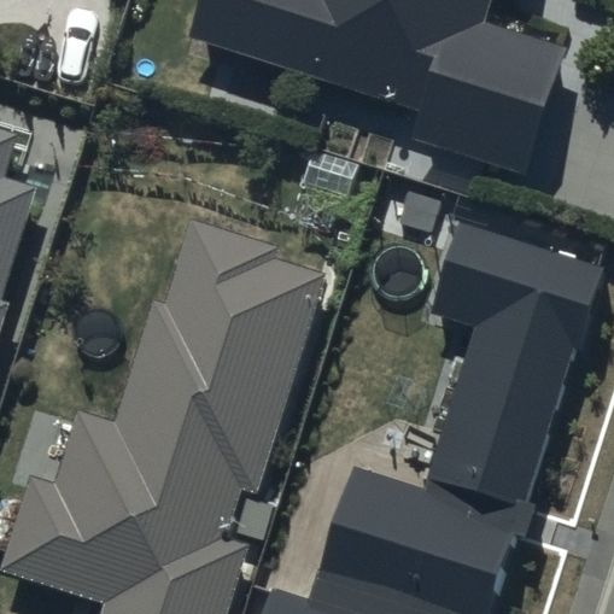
[(200,0),(189,36),(421,115),(413,139),(526,176),(569,47),(486,19),(492,0),(200,0)]
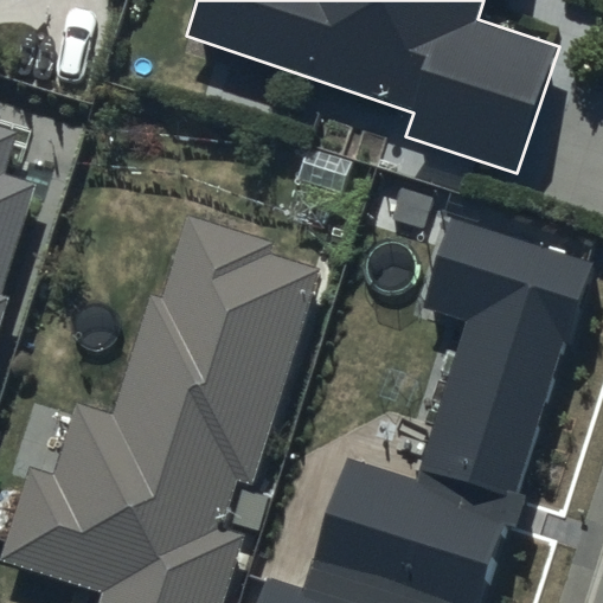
[(0,310),(39,186),(5,175),(19,130),(0,124),(0,310)]
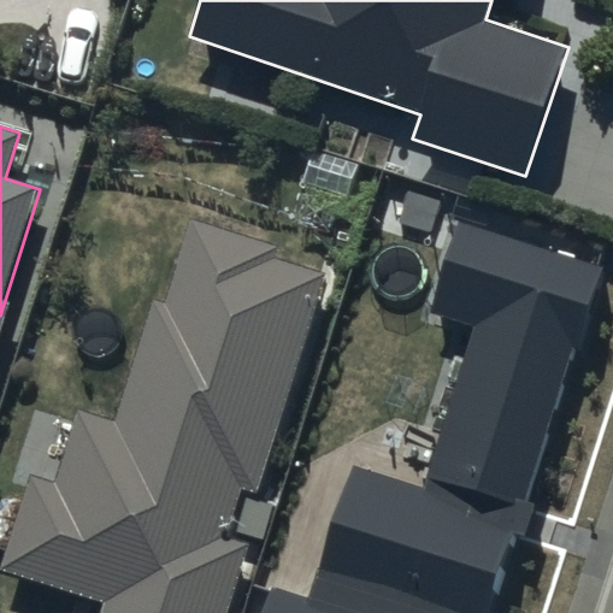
[(278,246),(190,218),(164,300),(153,296),(113,420),(77,410),(54,482),(29,475),(0,567),(0,571),(104,605),(100,612),(235,612),(254,555),(245,552),(248,542),(228,535),(243,487),(257,491),(326,273),(275,257),(278,246)]
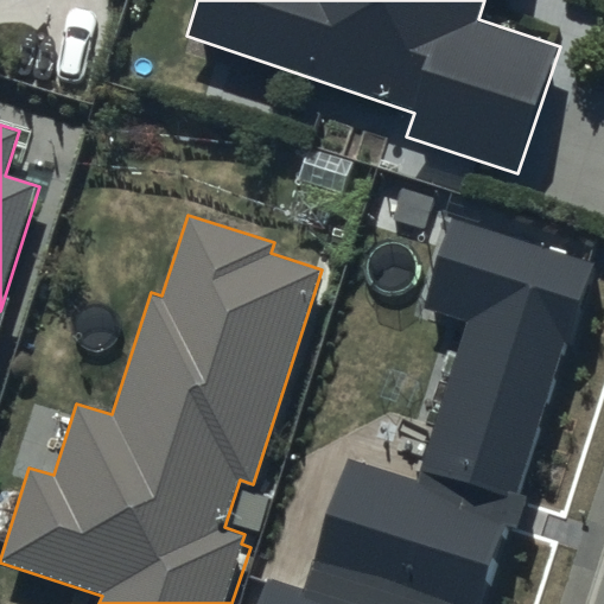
[(349,458),(330,519),(494,570),(507,528),(517,532),(529,495),(519,491),(565,343),(571,344),(597,262),(453,217),(425,309),(464,322),(415,479),(349,458)]
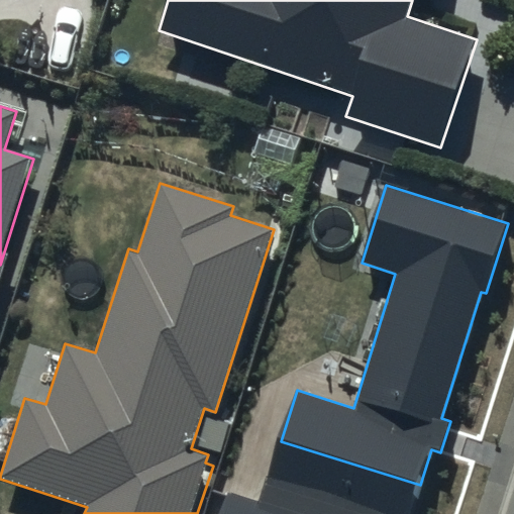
[(384,513),(269,476),(260,502),(229,492),(220,513),(384,513)]
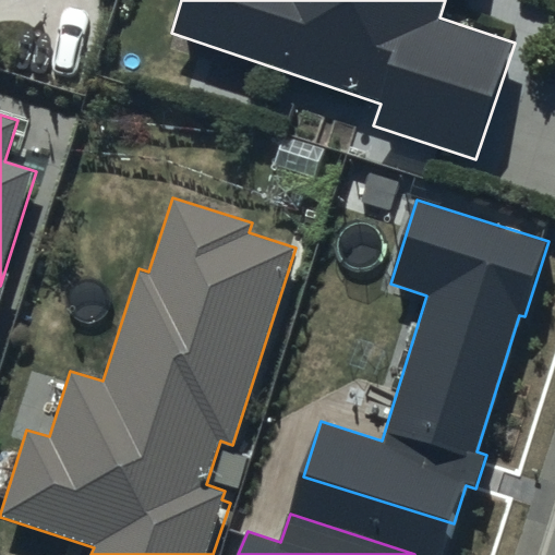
All buildings are outlined.
